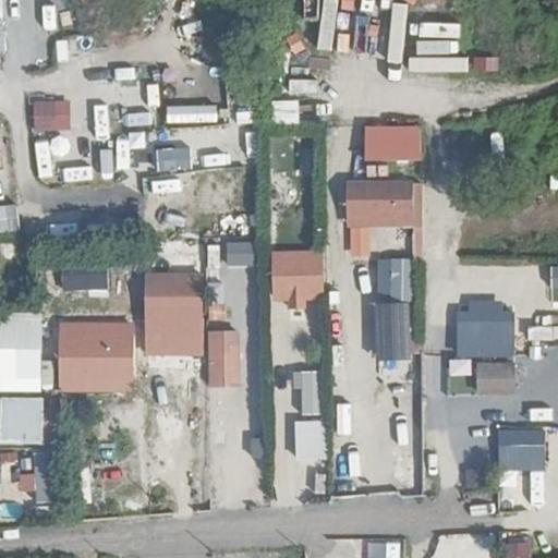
[(323,0),(320,44),(338,45),(340,0),(323,0)]
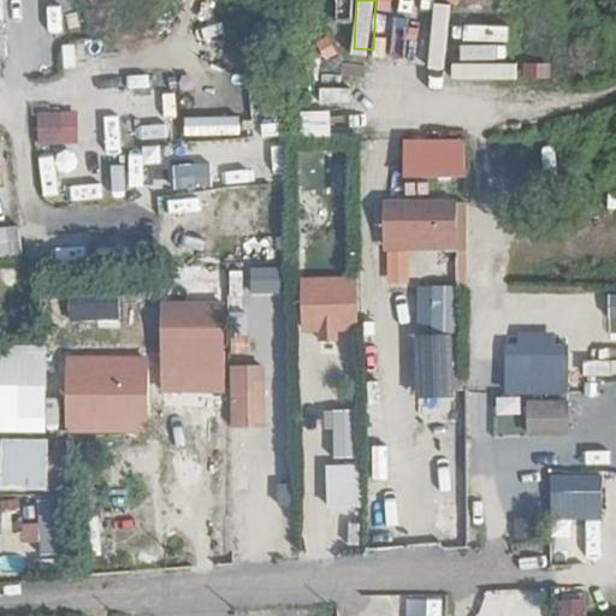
[(223,54),(167,58),(169,76),(224,72),(223,54)]
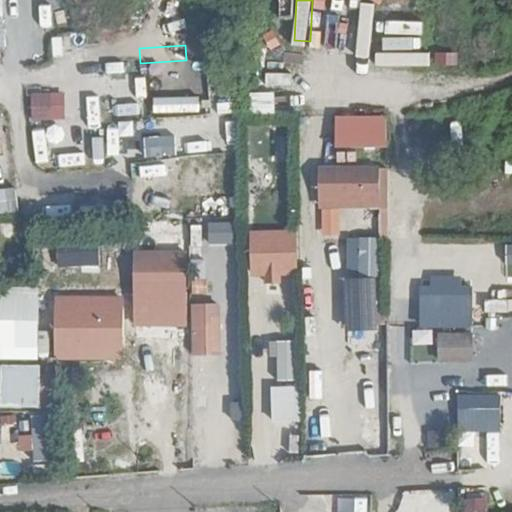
[(29,120),(63,119),(62,90),(28,91),(29,120)]
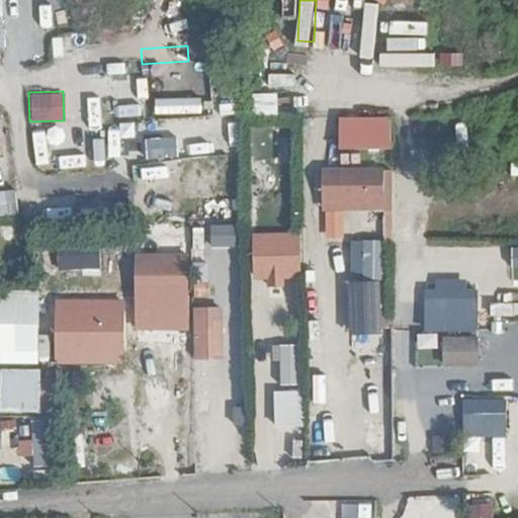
[(251,92),(250,114),(275,115),(275,93),(251,92)]
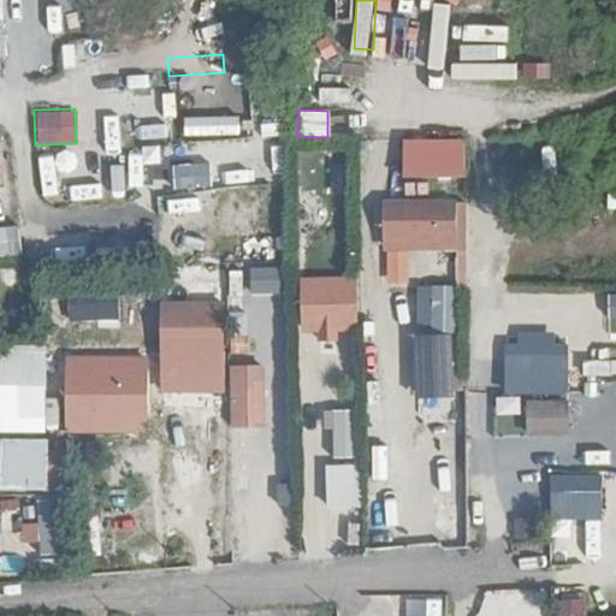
[(463,137),(400,137),(400,176),(462,177),(463,137)]
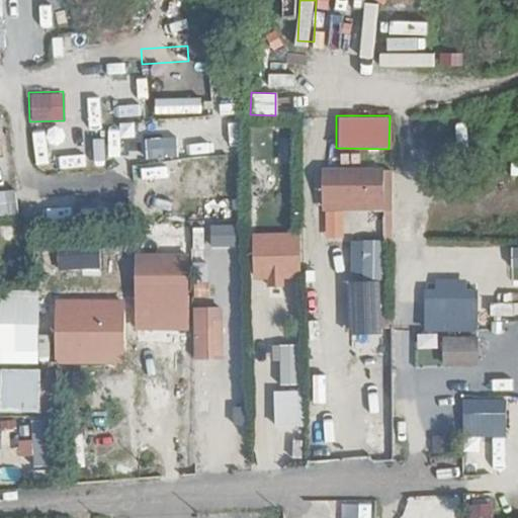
[(33,133),(34,163),(45,163),(42,132),(33,133)]
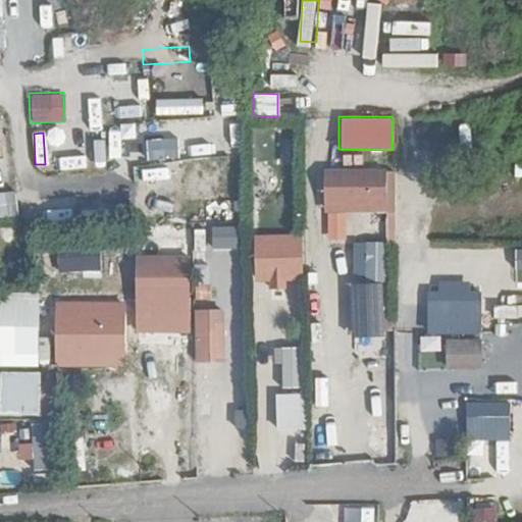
[(86,164),(102,164),(101,138),(85,138),(86,164)]
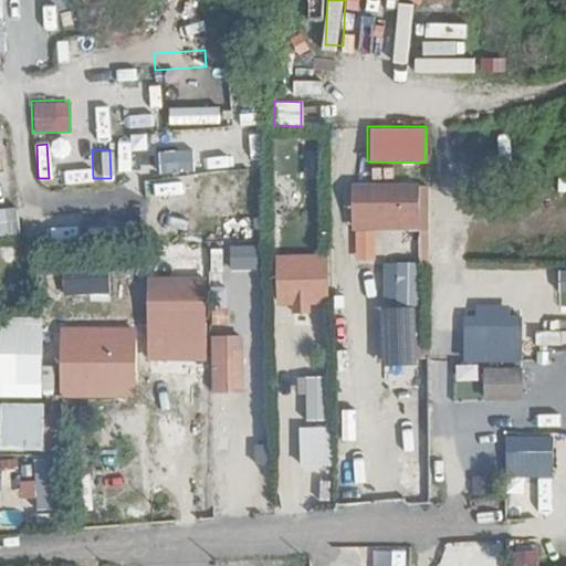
[(525,168),(524,228),(554,229),(556,169),(525,168)]
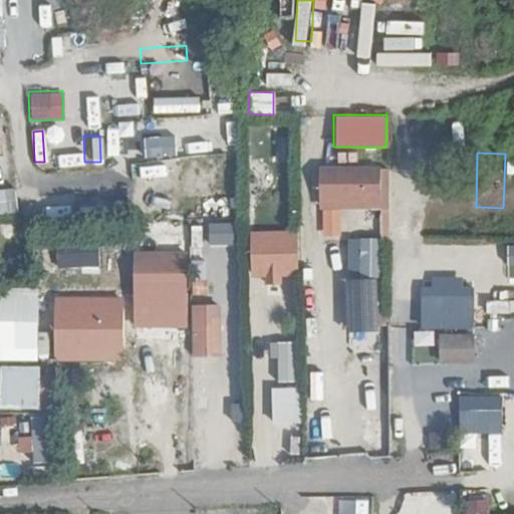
[(55,168),(83,166),(82,154),(55,155),(55,168)]
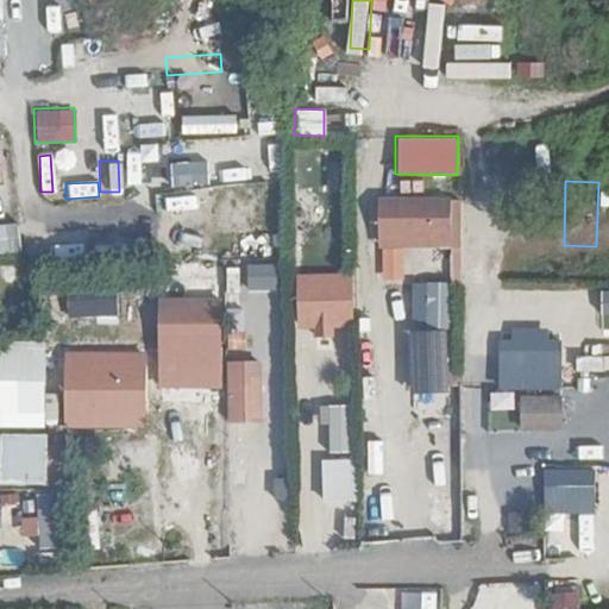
[(456,242),(458,183),(428,182),(425,240),(456,242)]
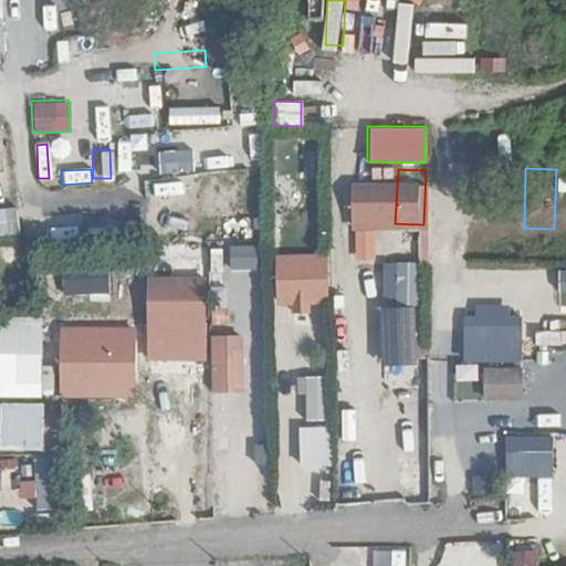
[(14,206),(0,208),(0,236),(19,233),(14,206)]
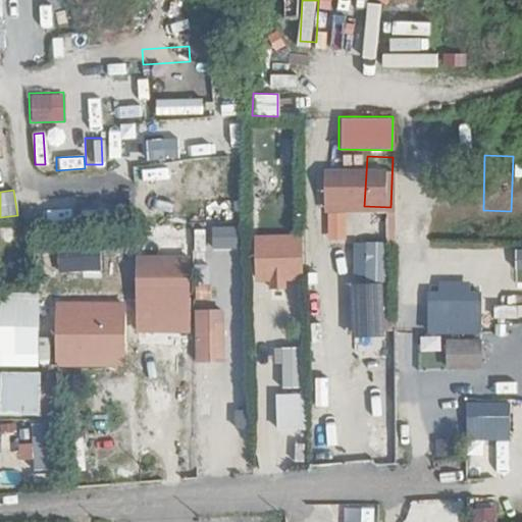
[(207,249),(238,250),(238,225),(208,224),(207,249)]
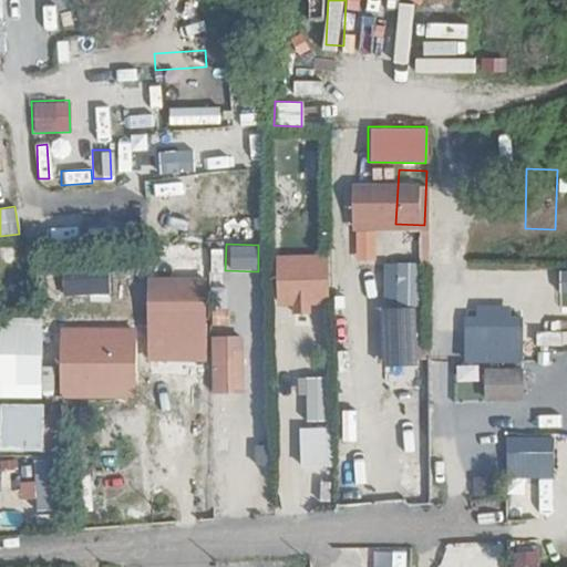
[(271,254),(272,309),(327,308),(326,253),(271,254)]
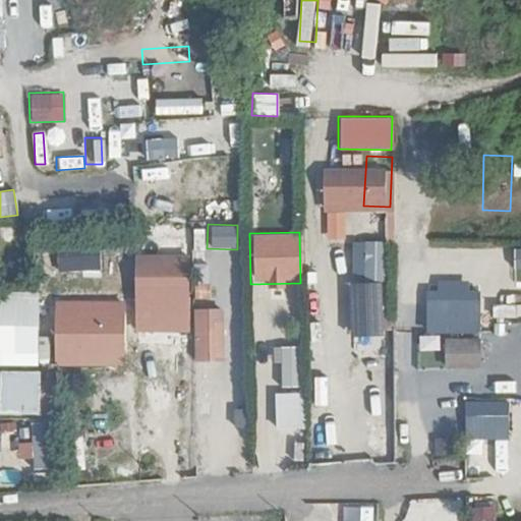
[(104,242),(56,243),(56,271),(104,270),(104,242)]
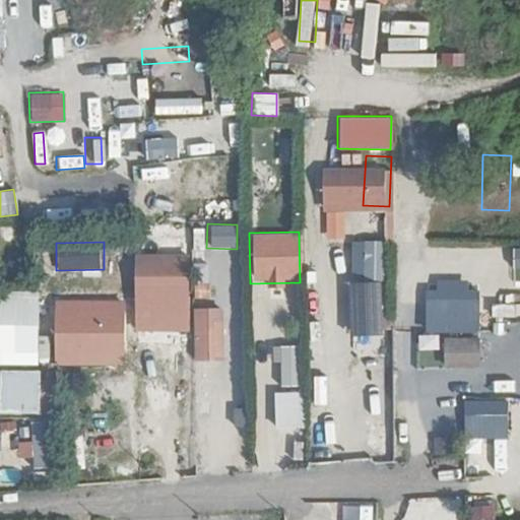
[(483,250),(483,262),(508,263),(508,250),(483,250)]
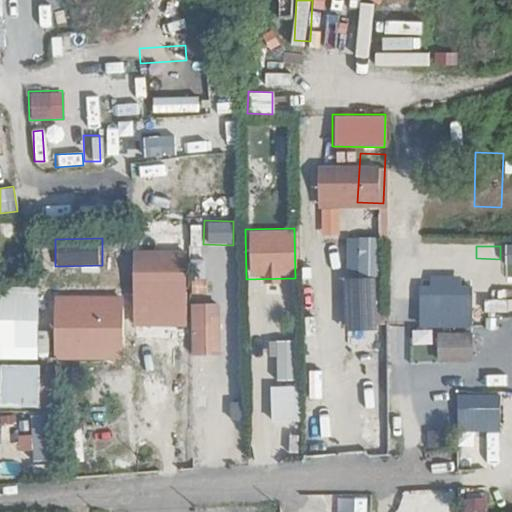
[(130,248),(129,293),(183,294),(184,249),(130,248)]
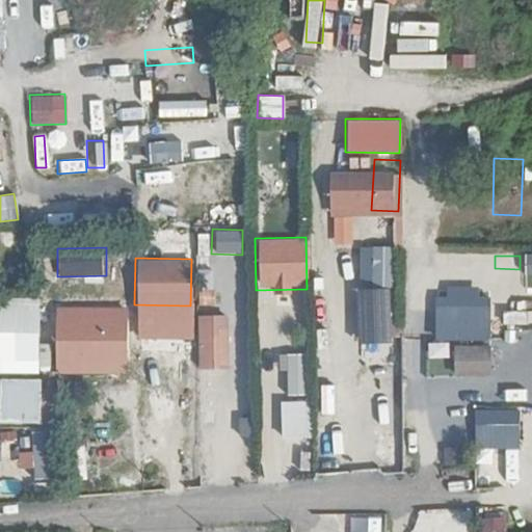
[(232,273),(233,308),(245,308),(245,273),(232,273)]
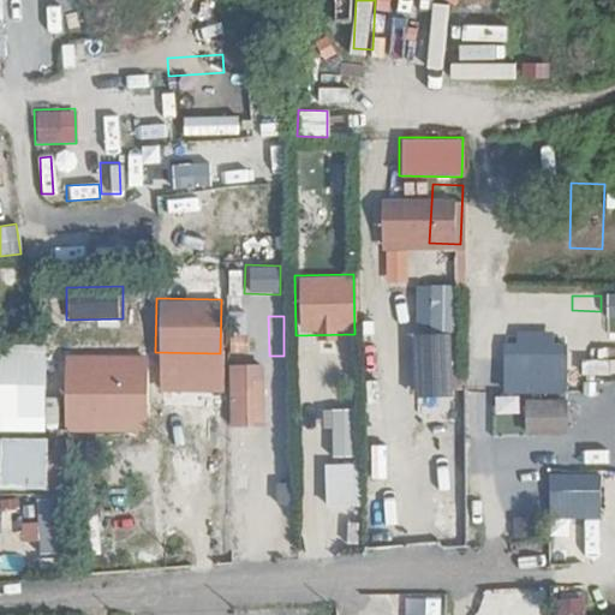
[(448,332),(408,333),(412,396),(451,395),(448,332)]
